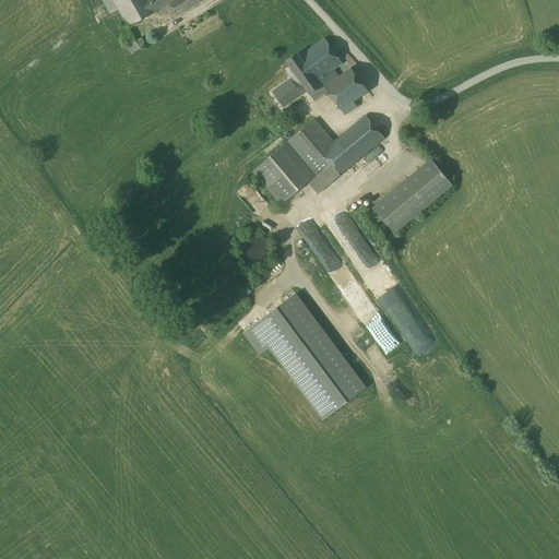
[(119,9),(114,0),(103,0),(111,14),(119,9)]
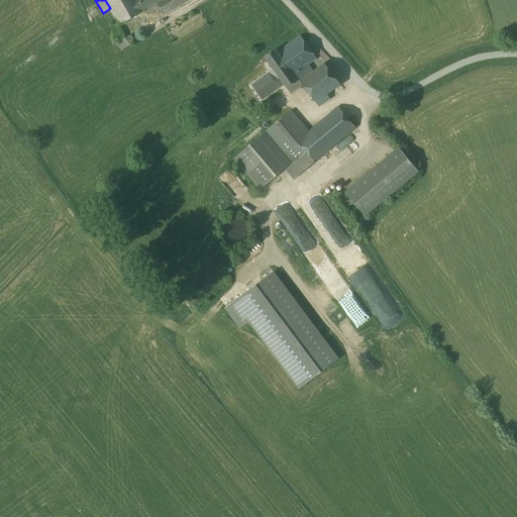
[(105,0),(110,8),(121,25),(145,10),(139,0),(105,0)]
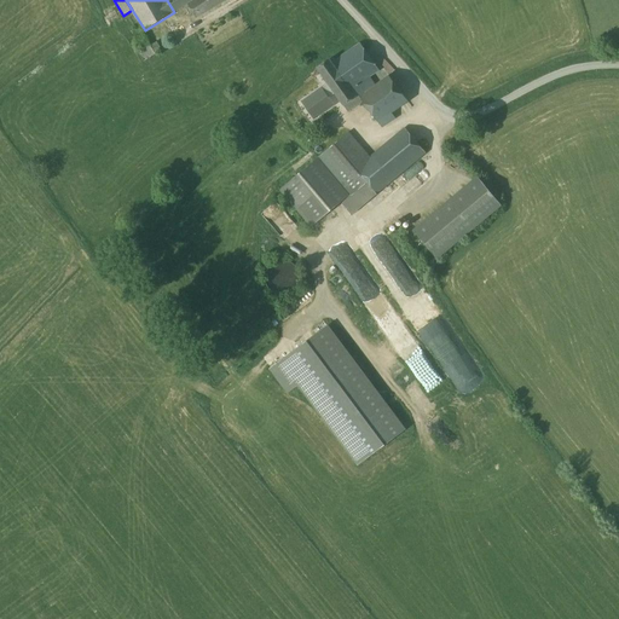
[(167,0),(174,12),(190,4),(190,3),(191,1),(190,0),(167,0)]
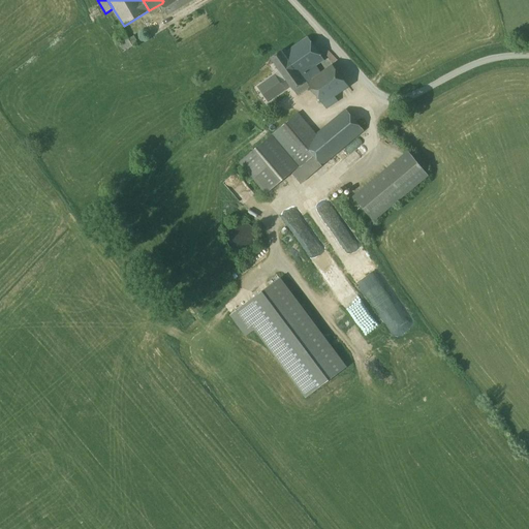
[(165,0),(163,1),(162,2),(162,3),(168,14),(193,0),(165,0)]
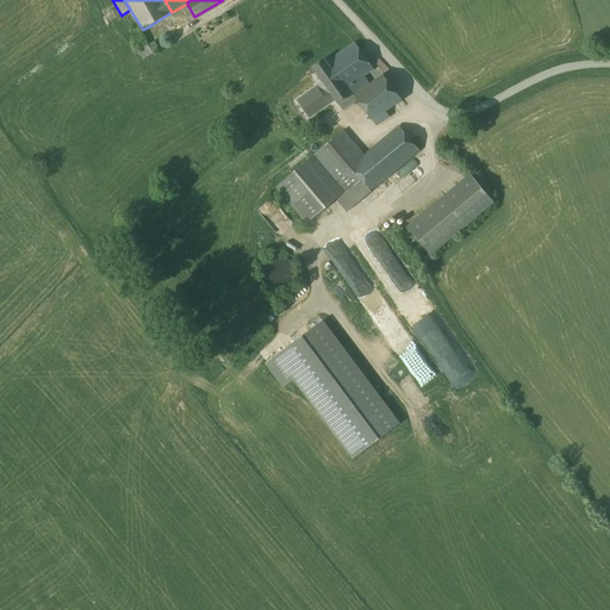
[(142,33),(131,41),(143,60),(154,53),(142,33)]
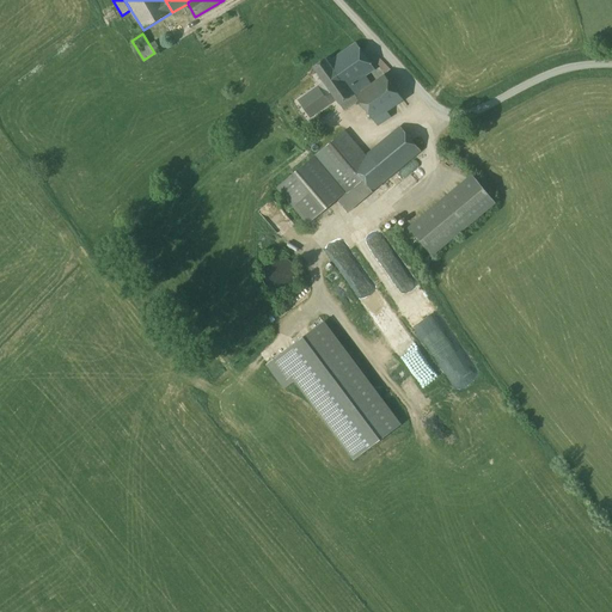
[(374,69),(356,43),(329,62),(326,59),(314,67),(344,110),(359,99),(374,120),(387,111),(403,101),(384,75),(371,85),(365,77),(374,69)]
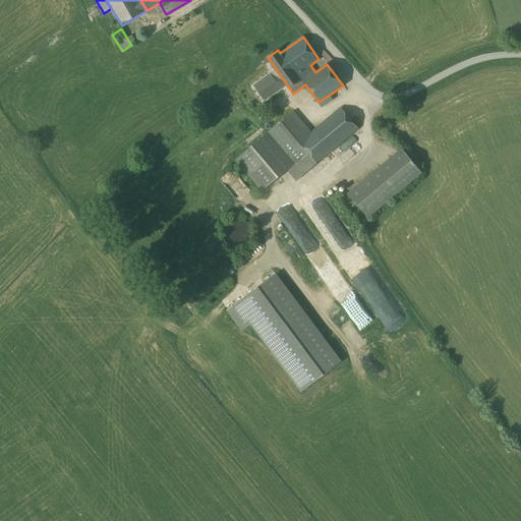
[(271,73),(254,84),(265,100),(281,89),(271,73)]
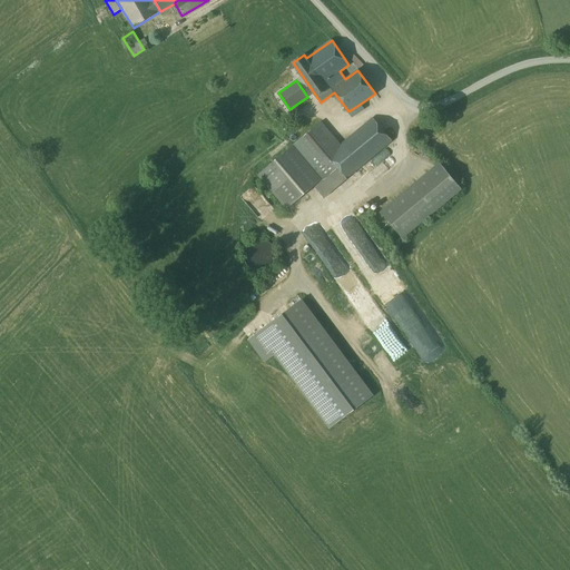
[(361,104),(349,111),(352,117),(364,109),(361,104)]
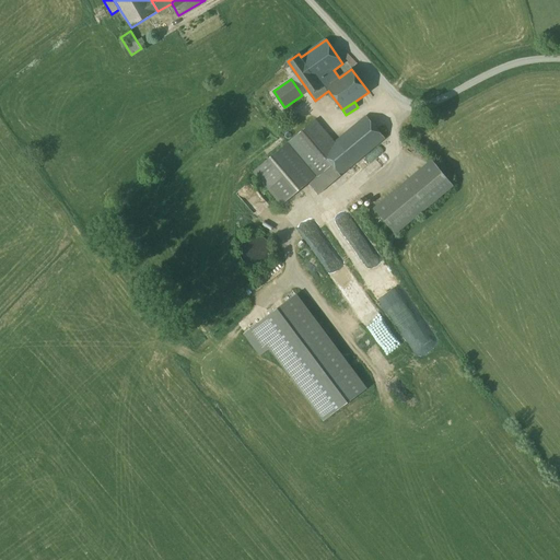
[(335,142),(322,153),(333,165),(341,175),(386,139),(366,116),(335,142)]
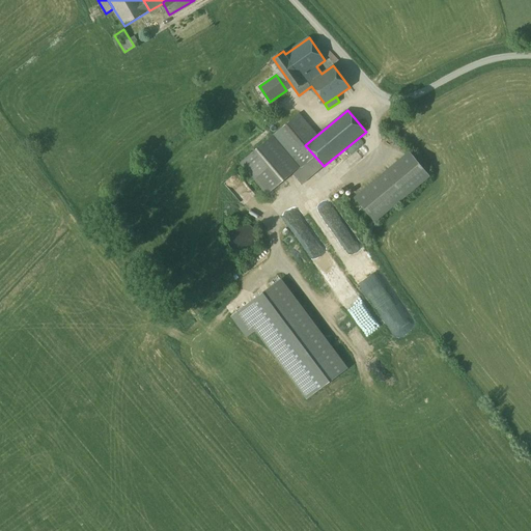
[(299,113),(241,163),(268,194),(292,173),(301,166),(302,168),(315,157),(305,145),(317,135),(299,113)]
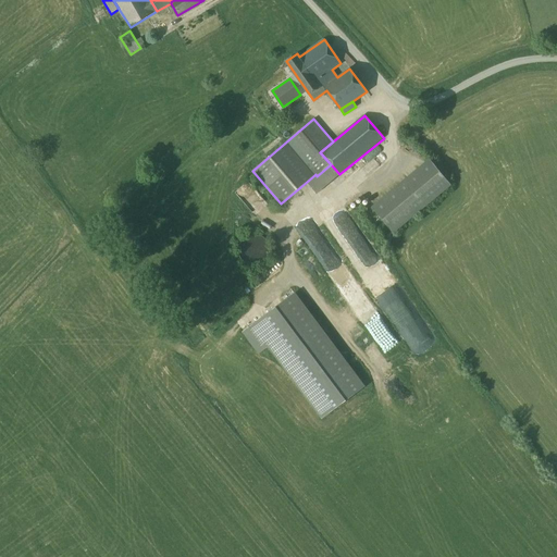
[(430,159),(372,207),(394,233),(450,185),(430,159)]
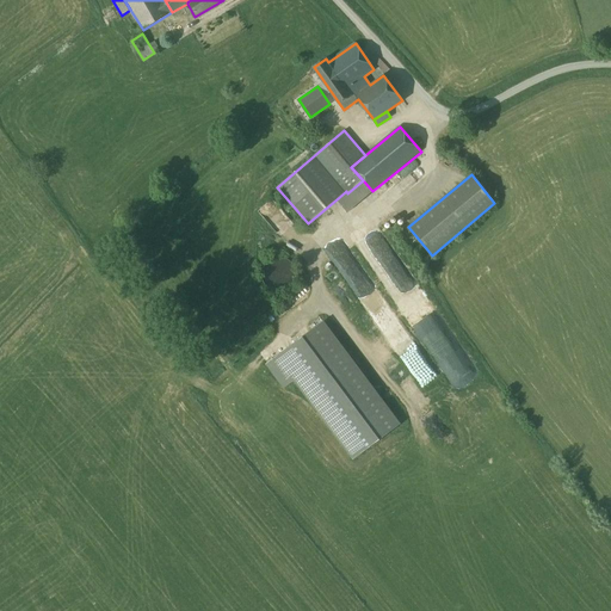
[(347,213),(372,191),(363,180),(347,193),(346,191),(337,199),(347,213)]
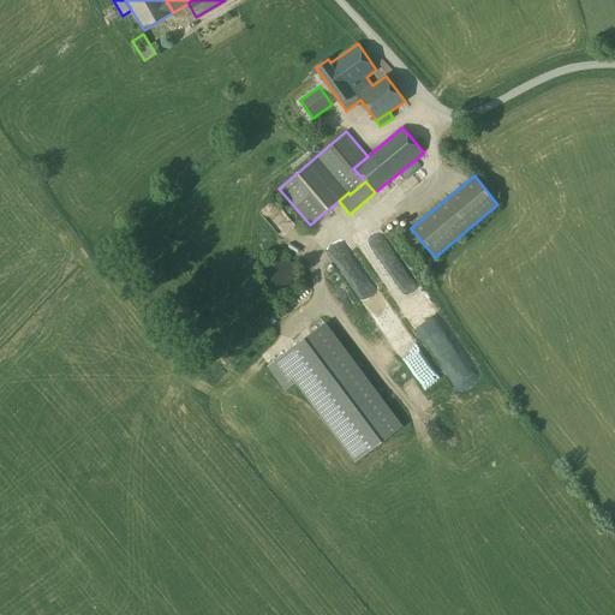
[(297,284),(298,276),(297,270),(293,264),(287,261),(281,260),(274,261),(269,264),(266,270),(264,278),(266,284),(269,290),(275,293),(281,294),(288,293),(293,288),(297,284)]
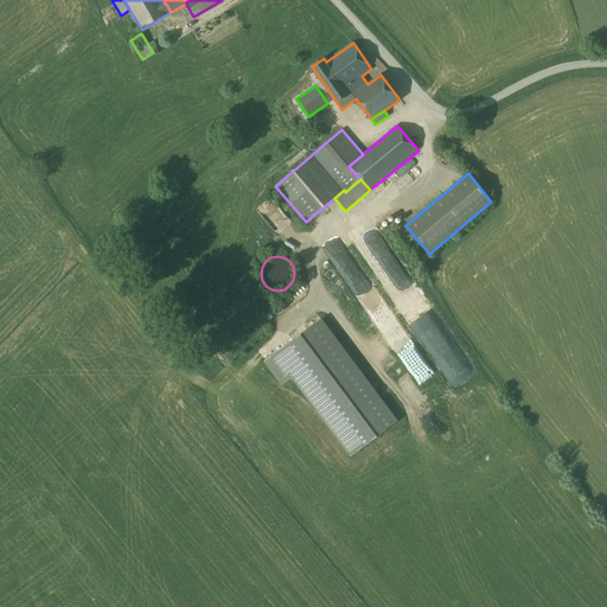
[(321,318),(263,362),(282,387),(293,378),(351,457),(398,421),(321,318)]
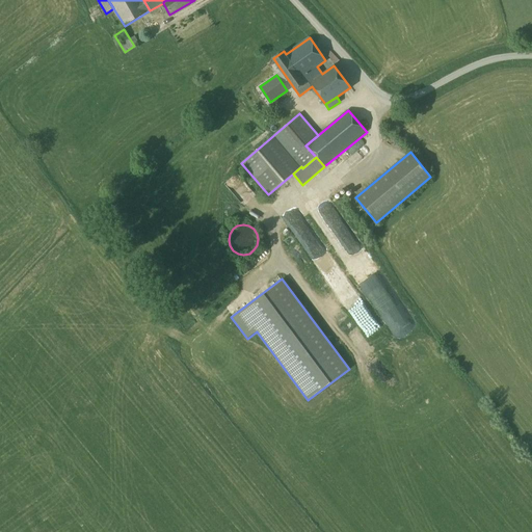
[(405,338),(414,351),(423,346),(402,312),(387,321),(396,338),(405,334),(407,337),(405,338)]
